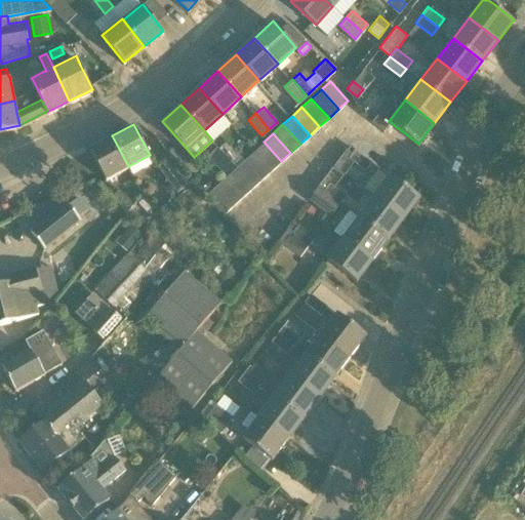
[(128,166),(112,135),(92,147),(89,148),(106,178),(128,166)]
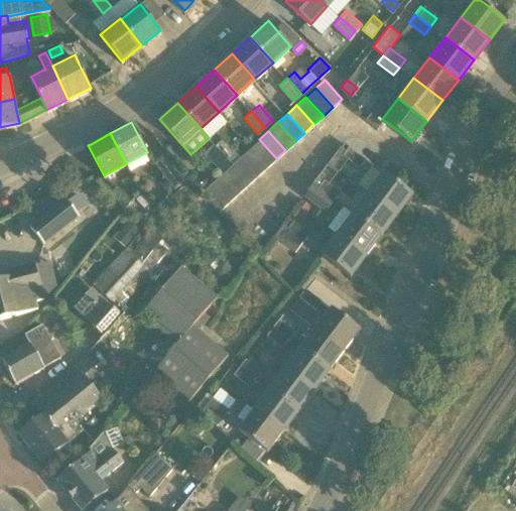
[(229,159),(237,152),(223,137),(215,144),(229,159)]
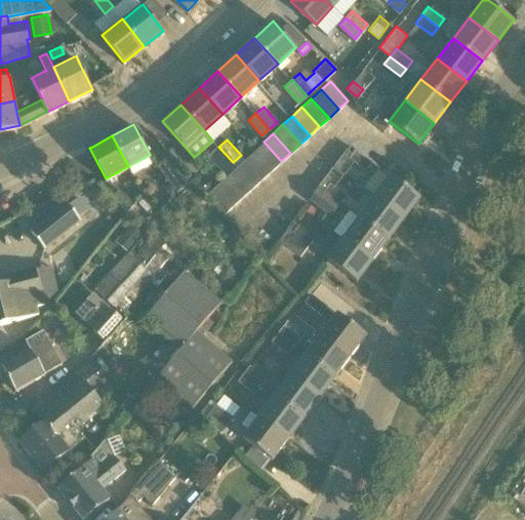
[(281,161),(264,142),(253,151),(272,169),(281,161)]
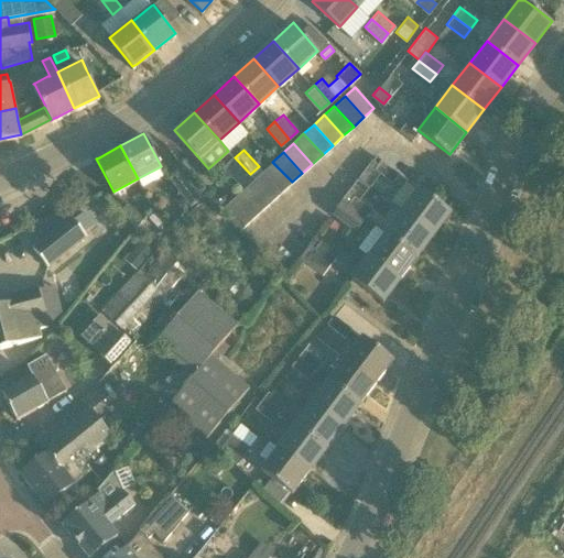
[(242,181),(250,174),(235,157),(228,164),(242,181)]
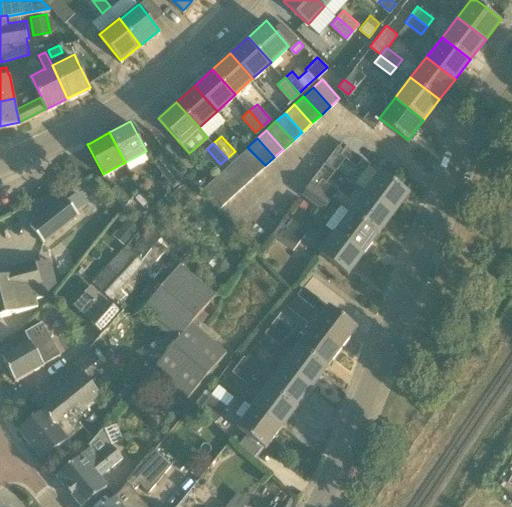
[(356,164),(362,156),(346,144),(340,152),(356,164)]
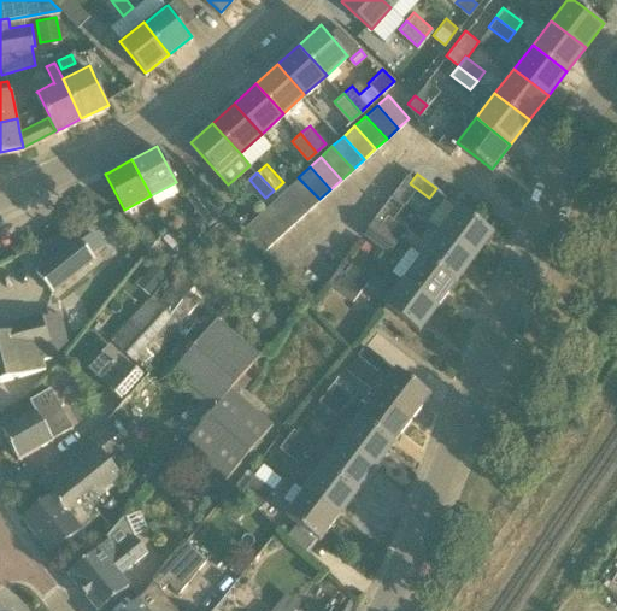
[(319,199),(298,177),(287,187),(307,210),(319,199)]
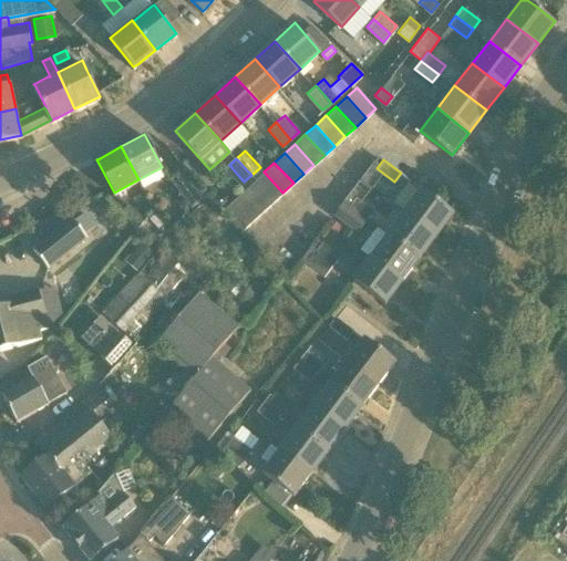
[(205,194),(185,166),(171,177),(192,204),(205,194)]
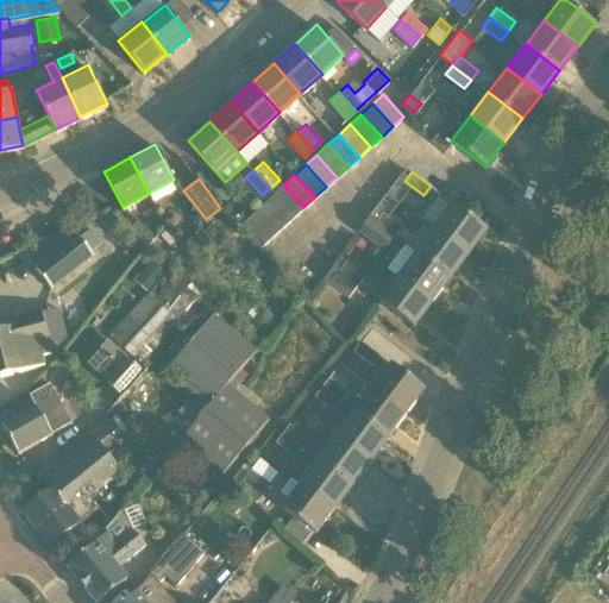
[(394,181),(387,190),(400,200),(406,190),(394,181)]
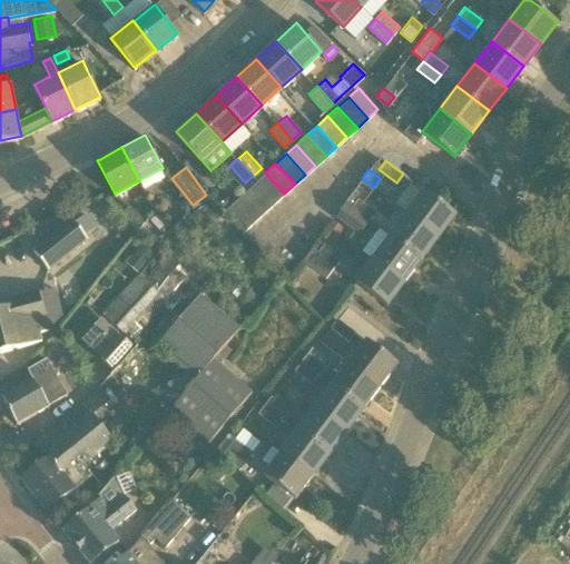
[(284,194),(265,172),(255,181),(274,203),(284,194)]
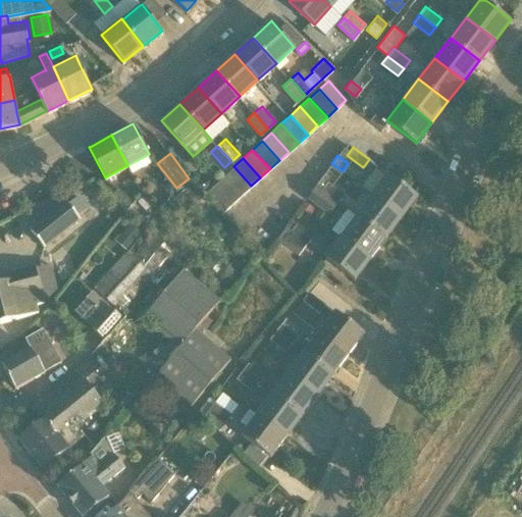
[(251,186),(233,166),(223,175),(242,195),(251,186)]
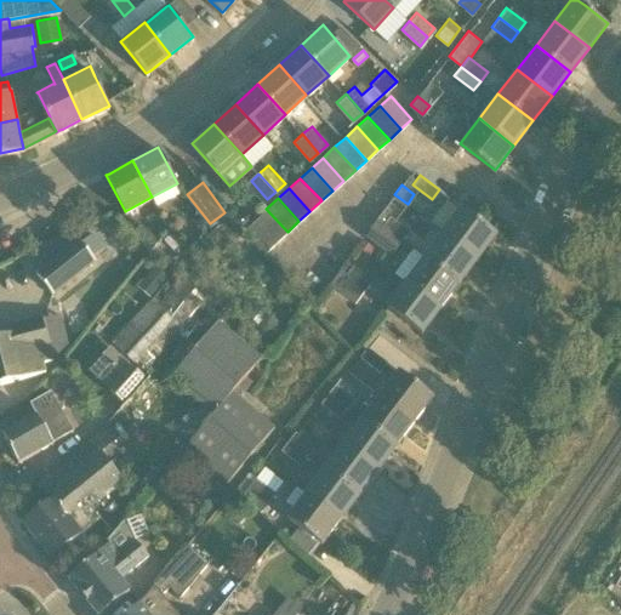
[(496,232),(462,205),(443,231),(478,256),(496,232)]
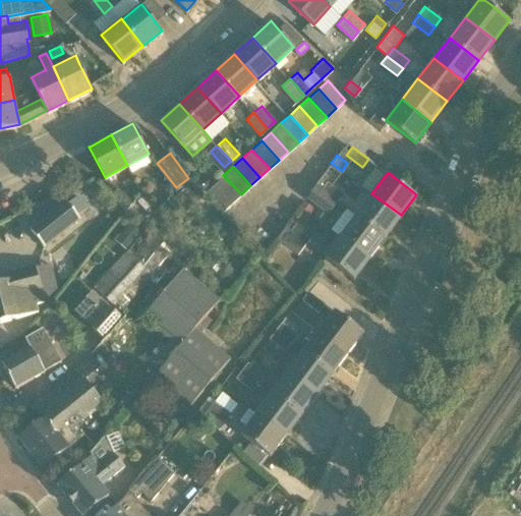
[(241,194),(223,175),(214,183),(231,203),(241,194)]
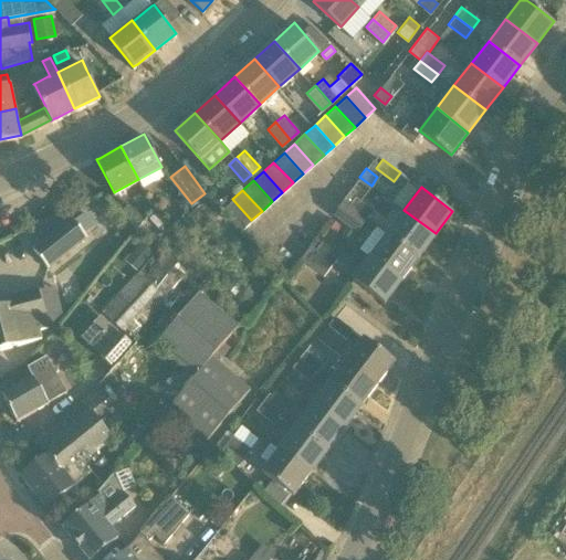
[(216,193),(210,199),(219,209),(231,200),(226,194),(216,193)]
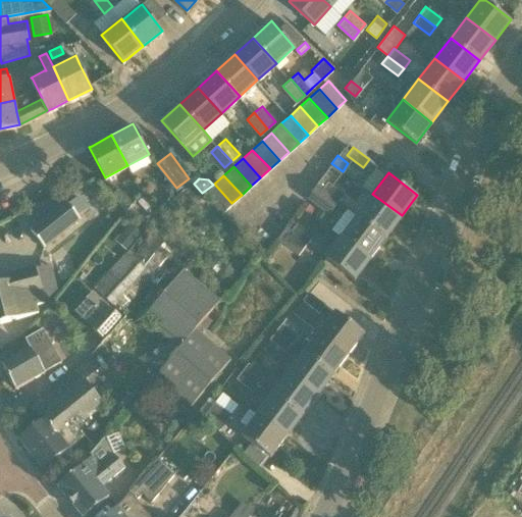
[(337,200),(344,193),(327,181),(321,188),(337,200)]
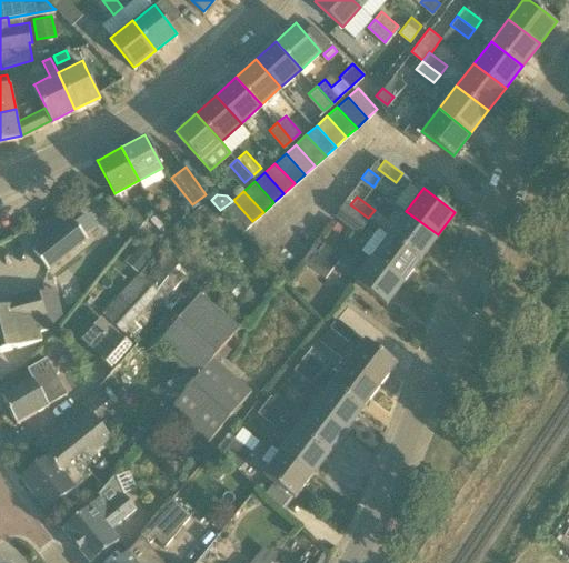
[(252,221),(233,200),(223,210),(242,231),(252,221)]
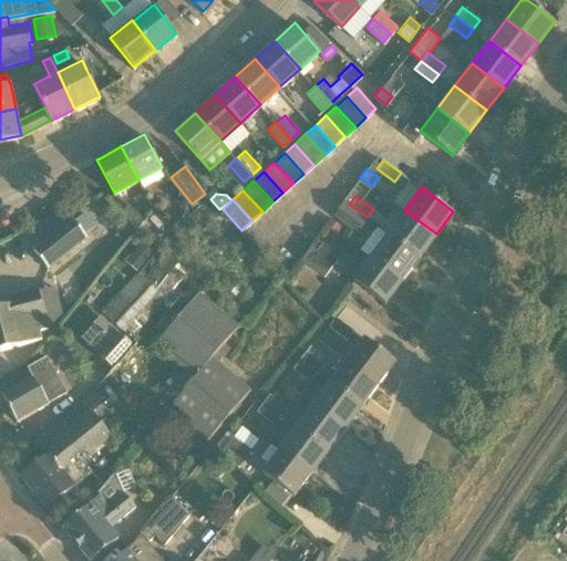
[(357,230),(367,217),(349,204),(343,199),(333,213),(357,230)]
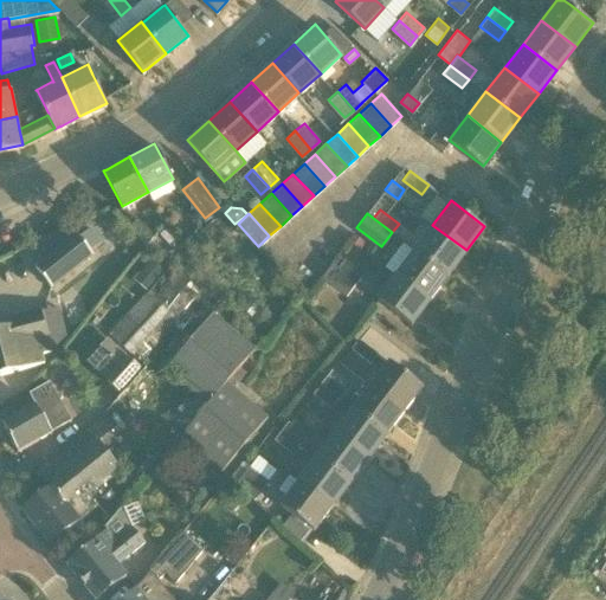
[(154,233),(137,217),(130,225),(147,242),(154,233)]
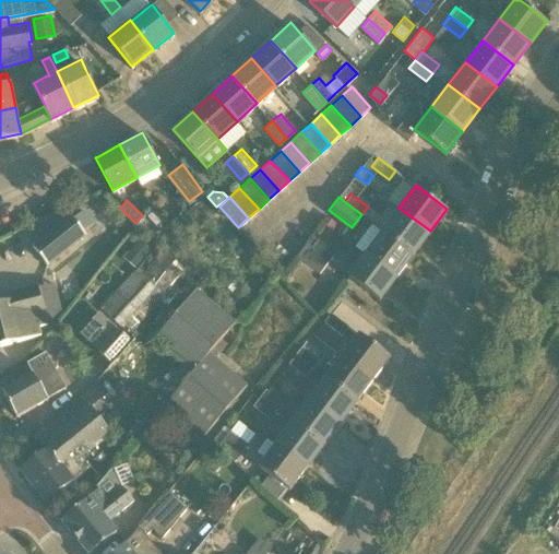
[(84,228),(96,220),(84,201),(72,210),(84,228)]
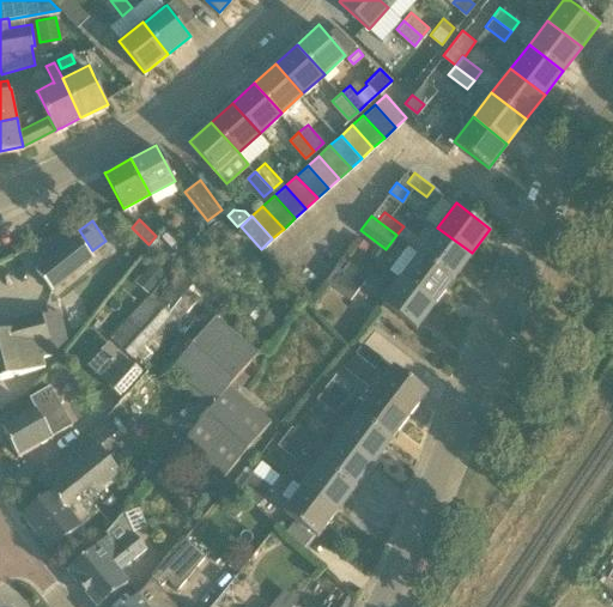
[(472,253),(437,228),(419,252),(453,278),(472,253)]
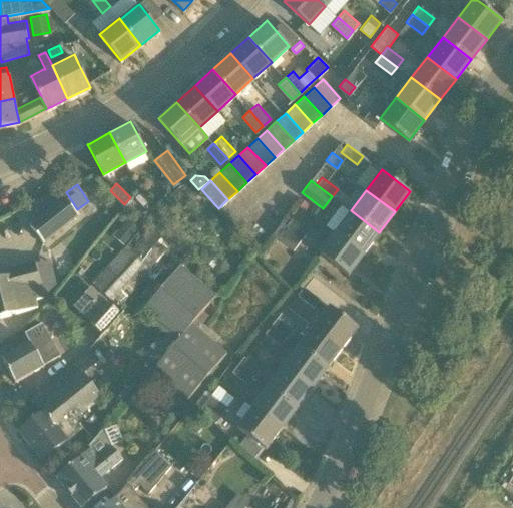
[(43,240),(78,212),(65,195),(30,223),(43,240)]
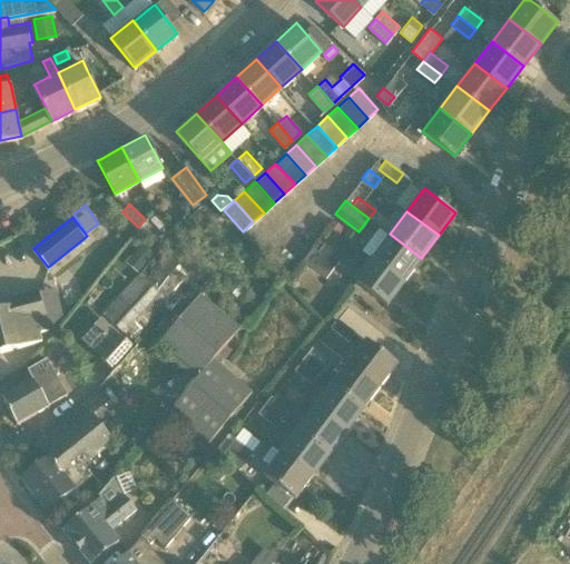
[(332,217),(328,223),(338,231),(343,226),(332,217)]
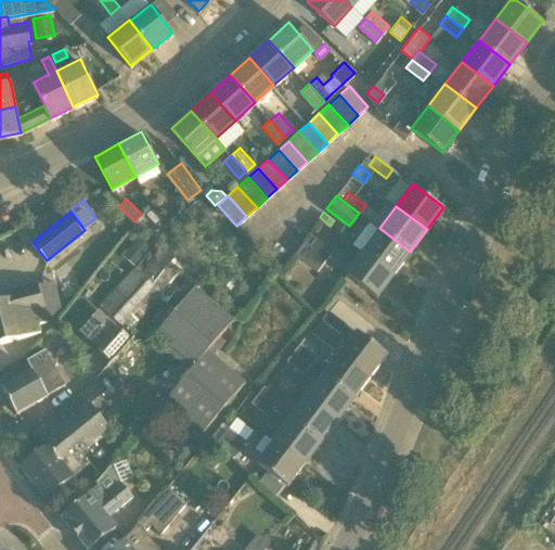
[(410,252),(379,228),(362,251),(392,275),(410,252)]
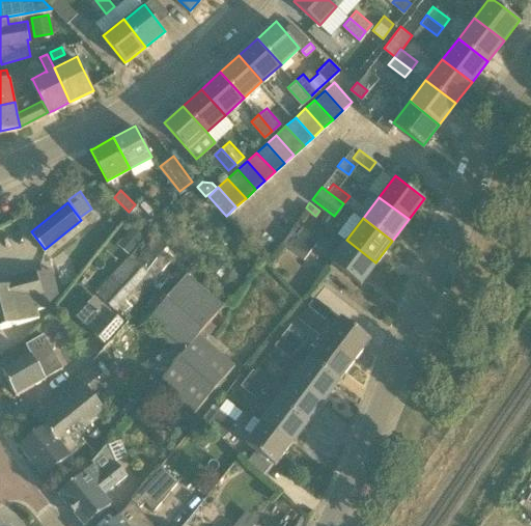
[(133,225),(124,234),(135,244),(143,233),(133,225)]
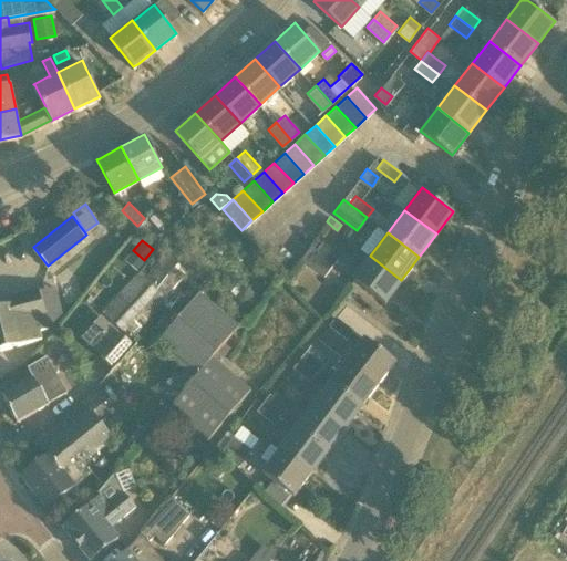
[(323,274),(340,253),(321,240),(316,248),(311,245),(301,258),(323,274)]
